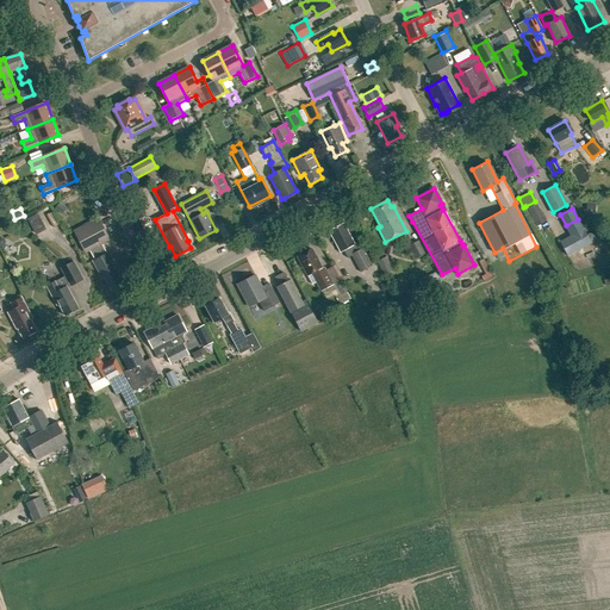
[(53,212),(47,216),(54,228),(60,224),(53,212)]
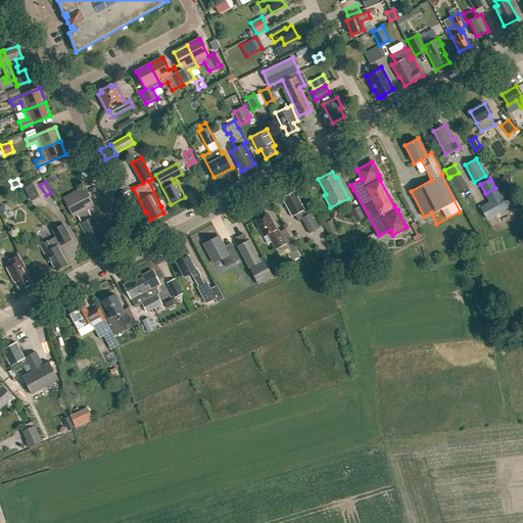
[(37,196),(31,184),(22,189),(29,200),(37,196)]
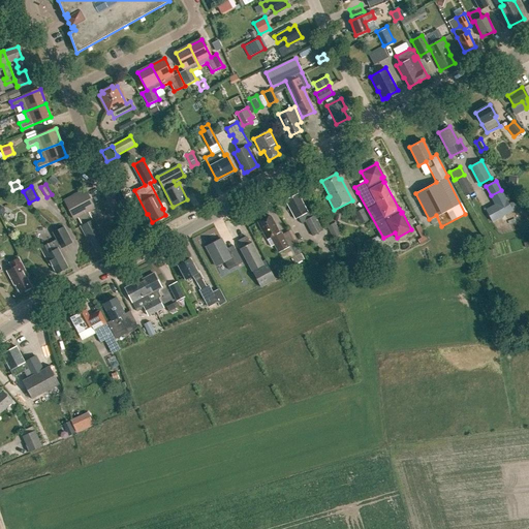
[(64,200),(74,219),(95,208),(85,189),(64,200)]
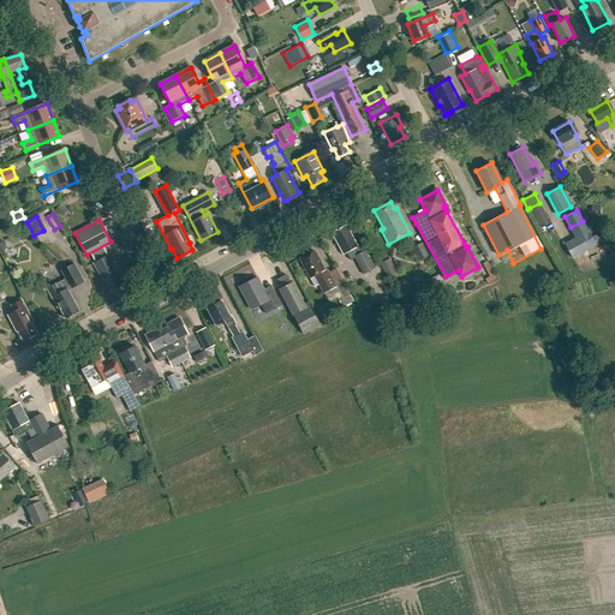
[(354,257),(364,274),(375,268),(362,243),(357,246),(346,226),(332,233),(344,254),(346,252),(351,260),(354,257)]
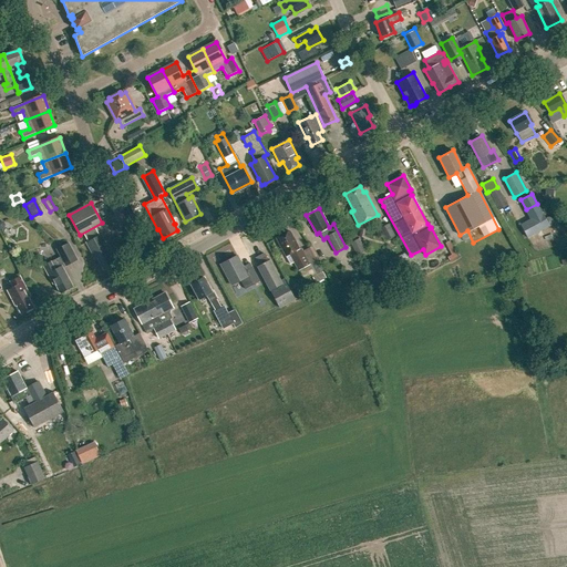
[(379,228),(385,240),(392,237),(385,225),(379,228)]
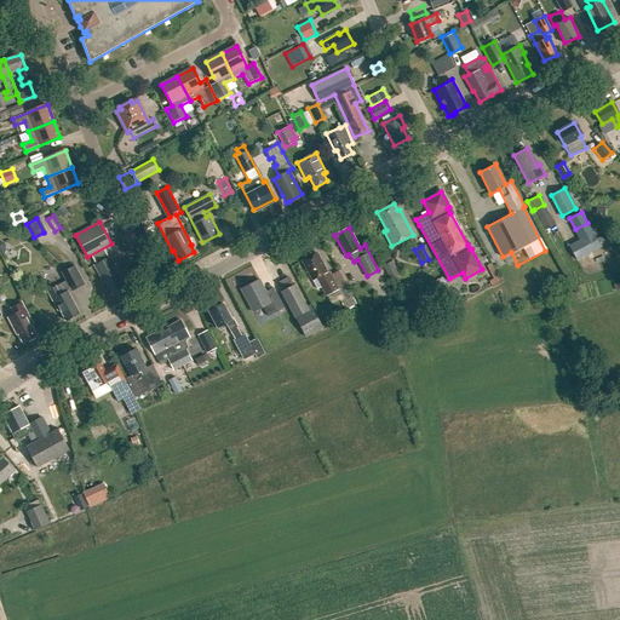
[(103,282),(105,280),(113,294),(124,288),(122,286),(126,285),(110,257),(109,258),(105,251),(92,257),(96,264),(95,265),(103,282)]
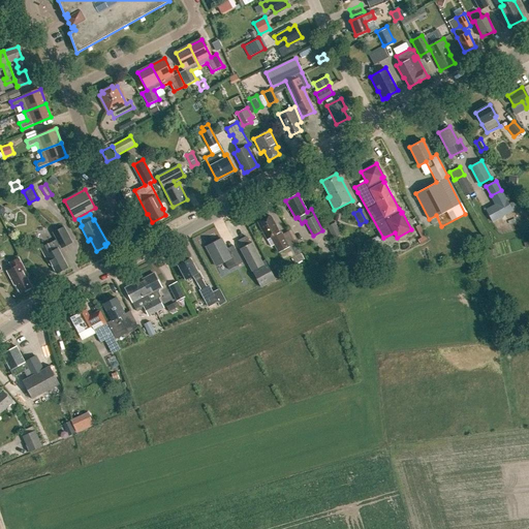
[(262,231),(262,234),(265,238),(266,238),(267,239),(271,237),(278,252),(288,247),(280,231),(279,232),(271,216),(258,222),(262,231)]
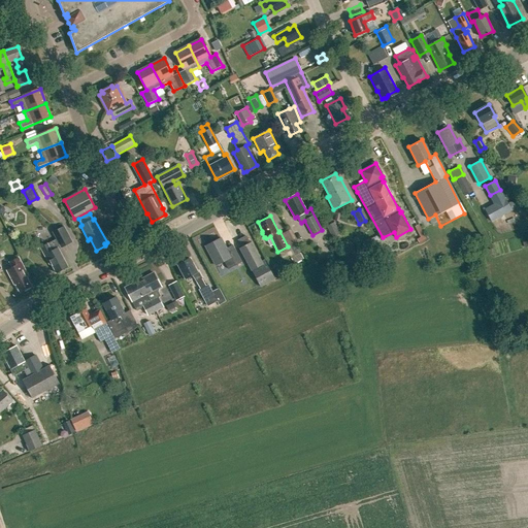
[(334,223),(327,227),(332,236),(339,232),(334,223)]
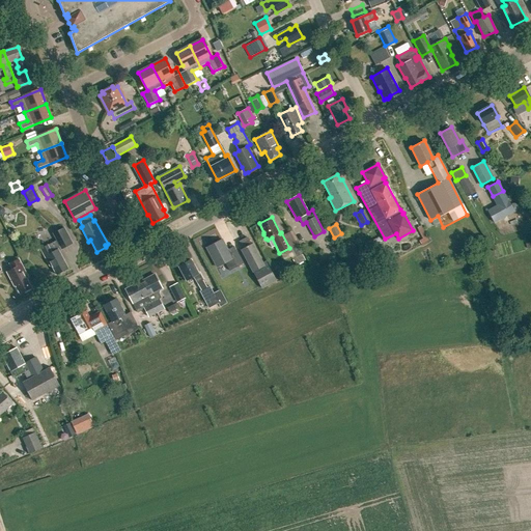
[(51,264),(56,274),(68,268),(58,250),(73,243),(64,227),(53,233),(57,241),(48,245),(40,249),(50,266),(51,264)]
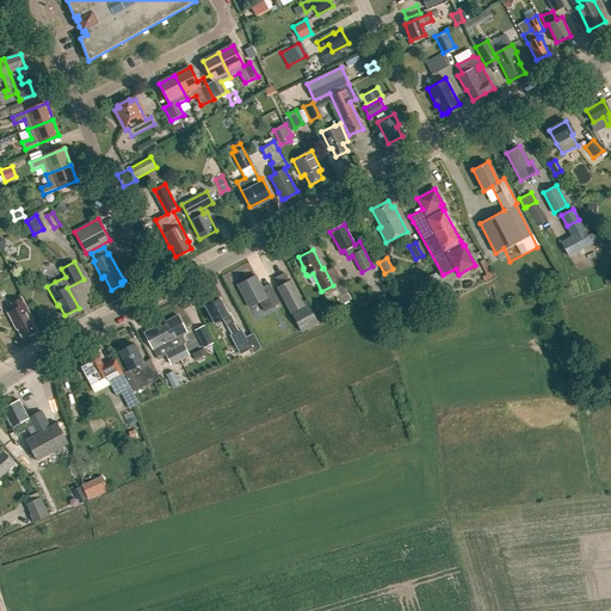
[(259,302),(264,312),(279,303),(271,288),(264,291),(255,276),(238,285),(250,307),(259,302)]
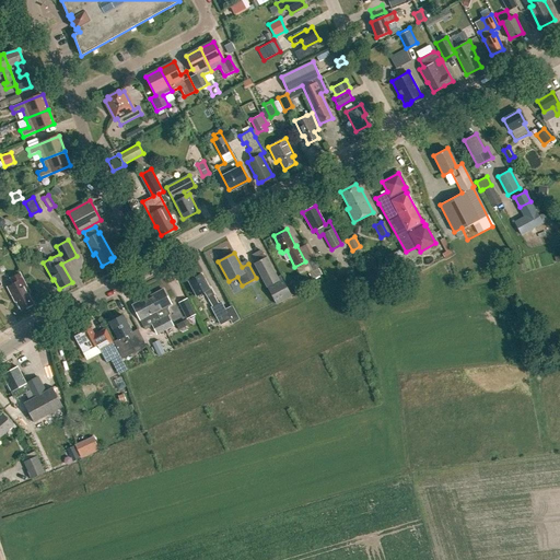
[(267,287),(276,304),(291,295),(280,276),(277,277),(266,256),(263,258),(259,254),(255,256),(257,261),(254,264),(267,287)]
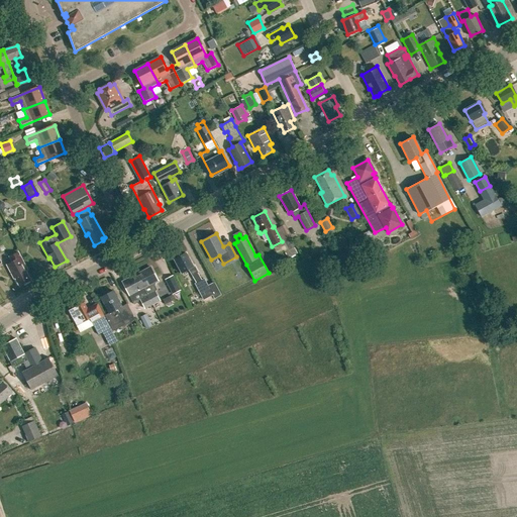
[(283,240),(287,250),(284,251),(288,257),(297,252),(288,237),(283,240)]
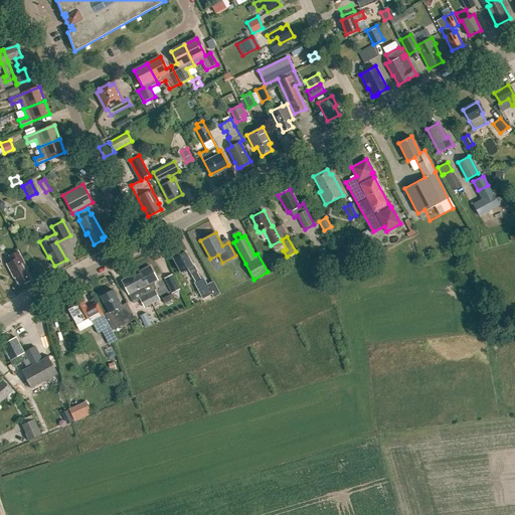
[(13,273),(19,285),(30,279),(25,270),(27,269),(18,251),(9,255),(12,261),(6,264),(11,274),(13,273)]
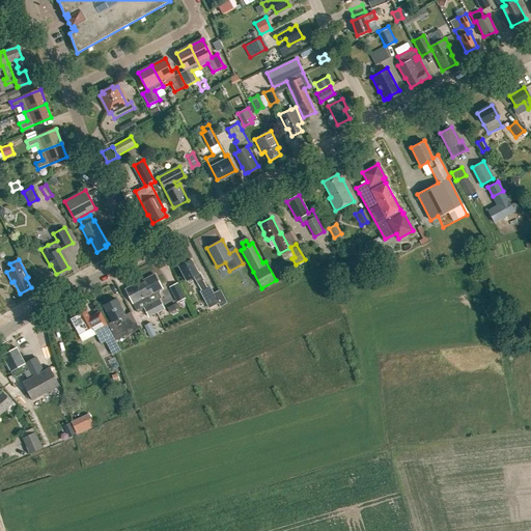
[(191,259),(178,267),(187,280),(193,277),(197,283),(202,281),(203,280),(199,273),(198,274),(191,259)]
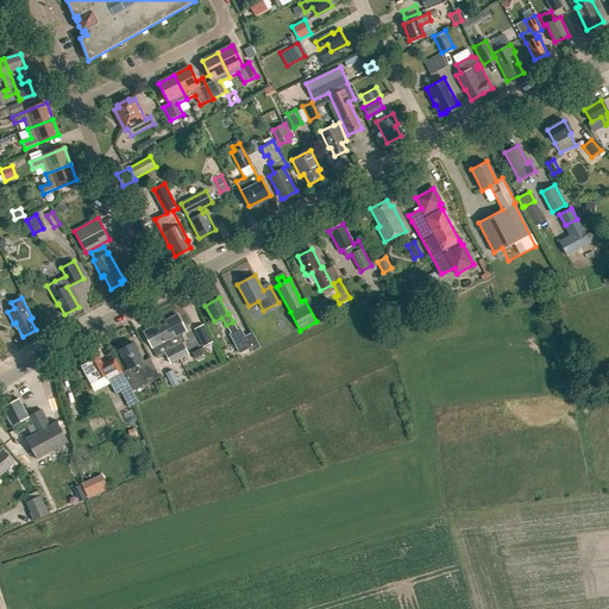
[(161,324),(180,359),(188,355),(182,343),(184,341),(182,337),(182,333),(186,332),(177,314),(161,324)]
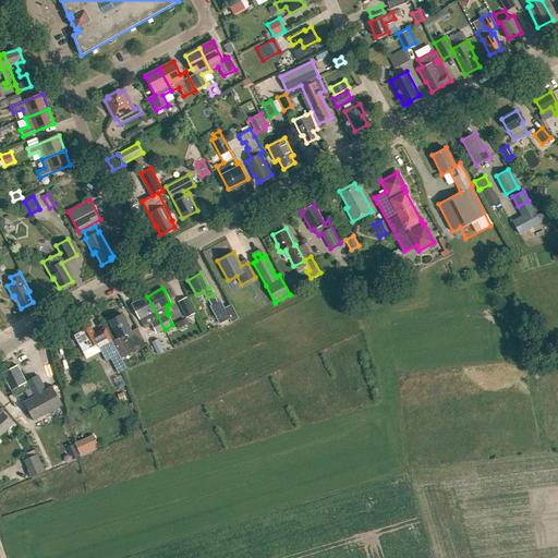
[(213,295),(207,298),(211,305),(210,306),(219,323),(229,318),(231,323),(238,318),(231,304),(225,307),(220,301),(217,302),(213,295)]
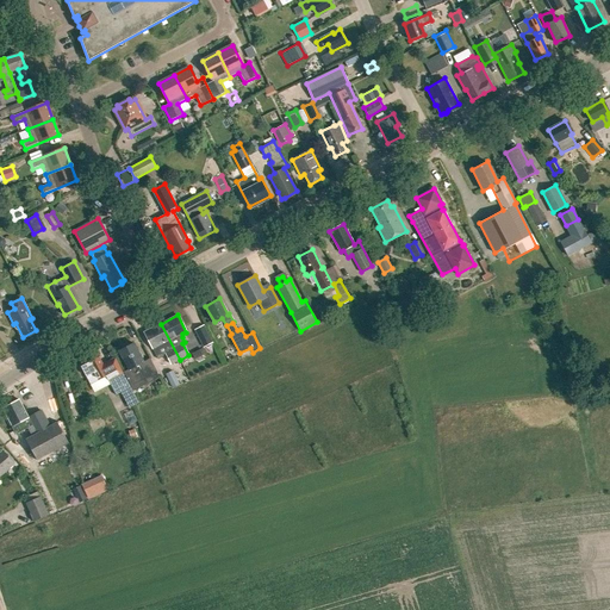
[(166,355),(170,363),(180,360),(161,324),(144,332),(153,349),(159,359),(166,355)]
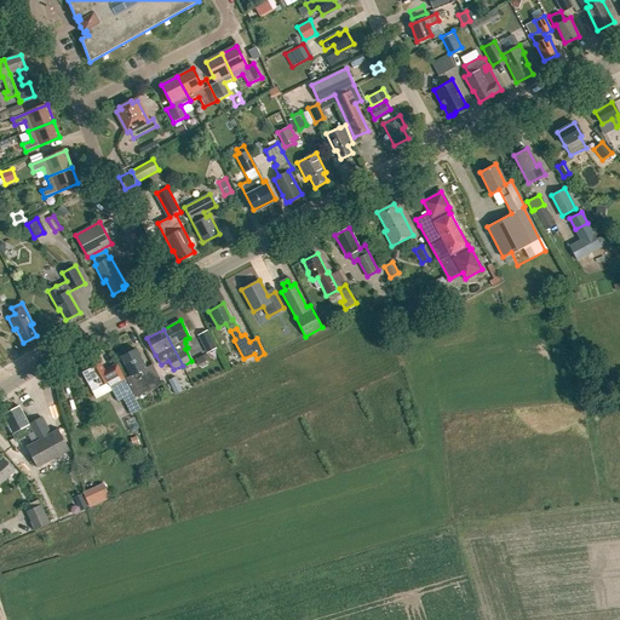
[(196,336),(206,354),(214,349),(205,331),(196,336)]
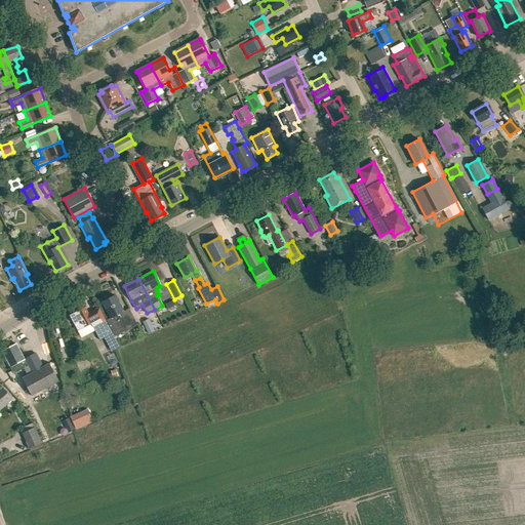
[(129,308),(123,311),(115,295),(103,301),(109,315),(105,317),(114,335),(136,324),(129,308)]
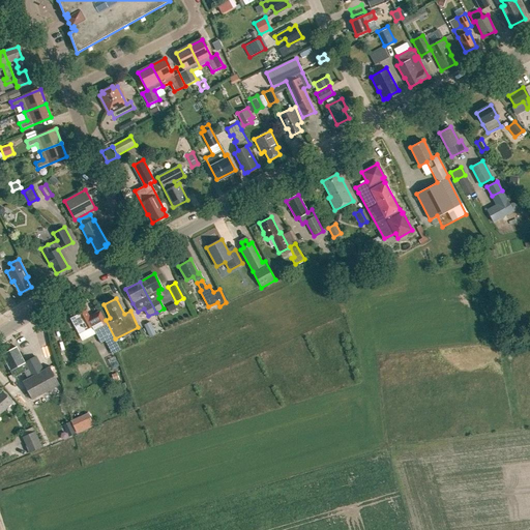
[(92,326),(100,343),(113,336),(100,312),(90,318),(86,311),(84,311),(82,311),(80,312),(79,314),(70,318),(75,326),(82,323),(85,329),(92,326)]
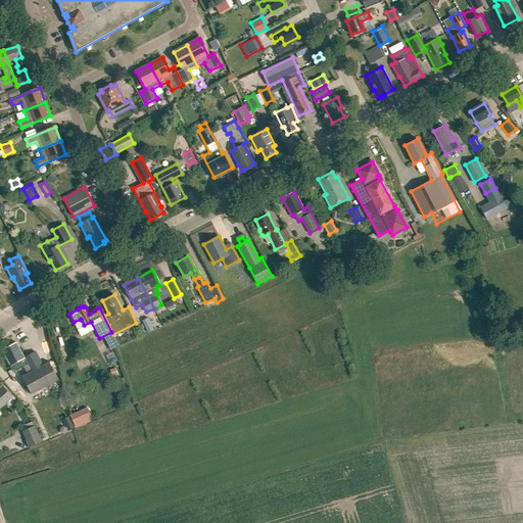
[(146,319),(140,322),(146,333),(152,330),(146,319)]
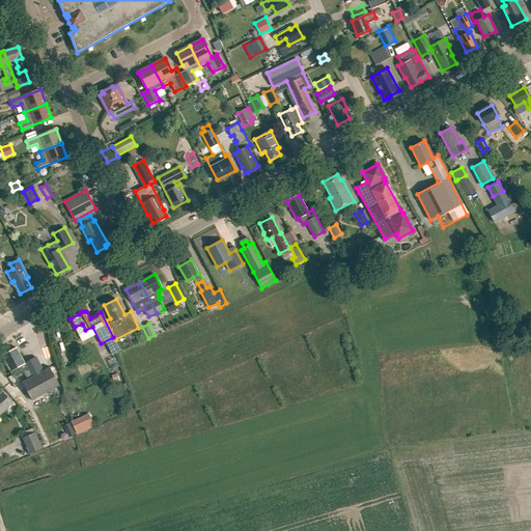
[(32,400),(34,399),(40,411),(52,404),(46,393),(59,386),(50,367),(43,371),(35,357),(25,363),(17,347),(2,356),(15,378),(28,370),(32,378),(23,382),(32,400)]
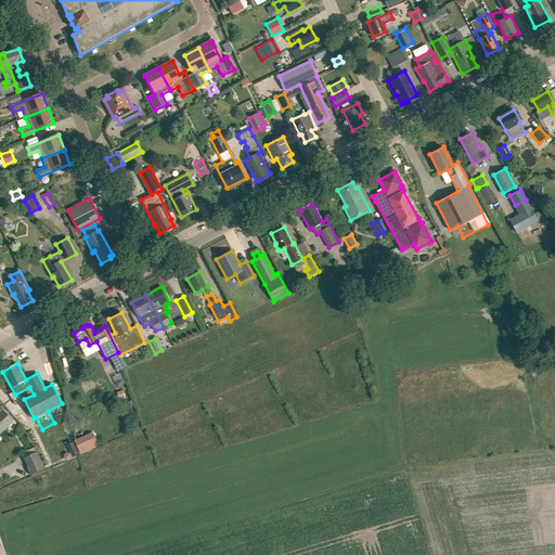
[(0,411),(0,431),(13,422),(2,410),(0,411)]
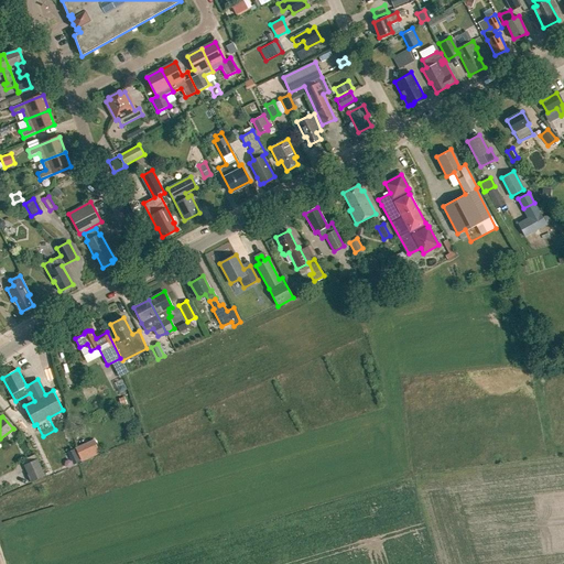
[(76,447),(82,462),(99,454),(94,440),(76,447)]
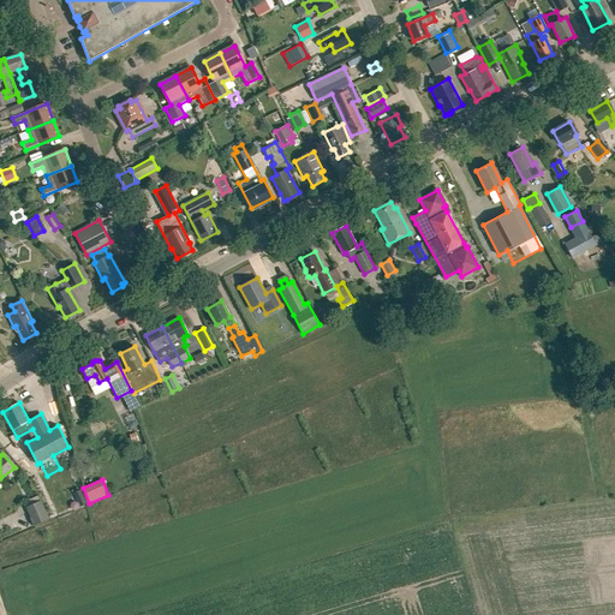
[(31,517),(35,525),(48,519),(41,501),(27,507),(30,517),(31,517)]
